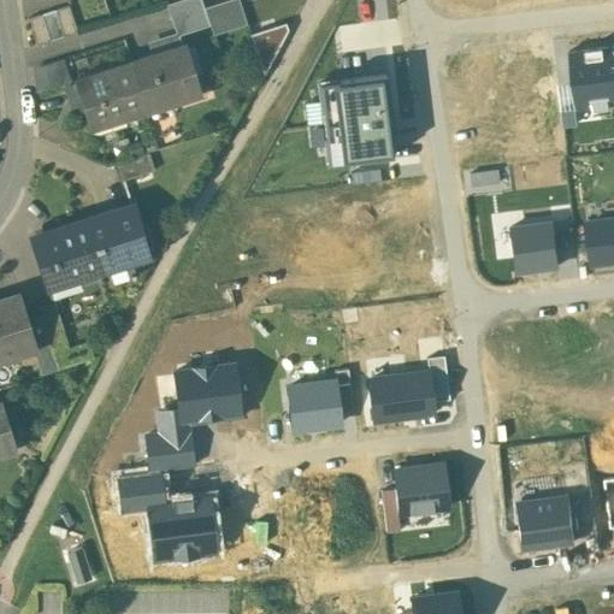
[(201,0),(188,0),(169,6),(178,37),(211,27),(206,11),(201,0)]
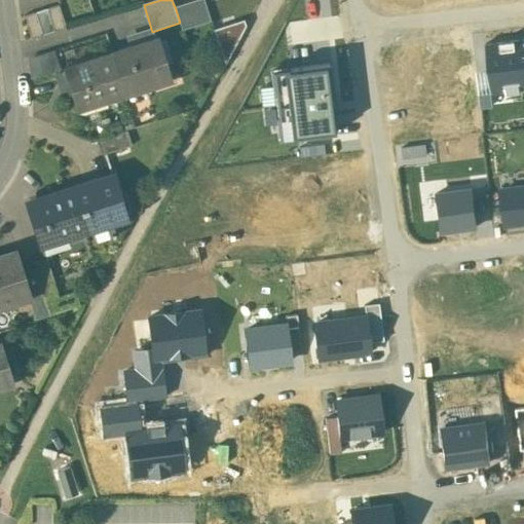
[(204,0),(203,0),(176,9),(180,23),(183,32),(212,23),(204,0)]
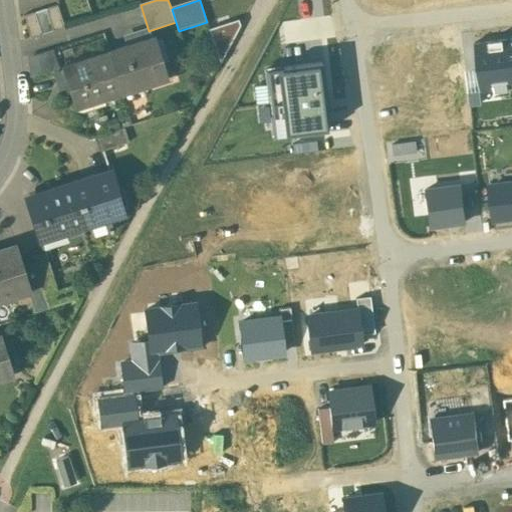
[(63,4),(28,14),(34,34),(69,24),(63,4)]
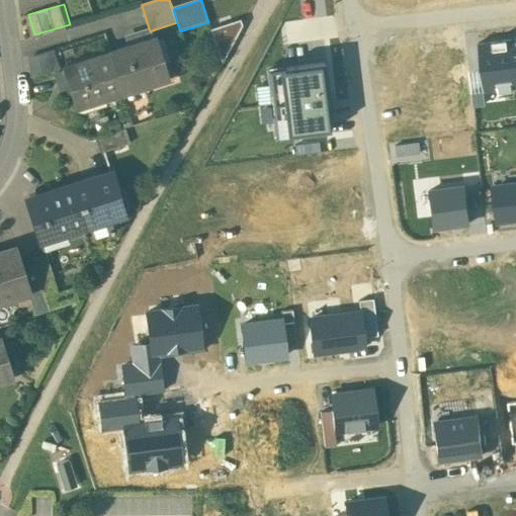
[(242,21),(212,30),(223,63),(244,26),(242,21)]
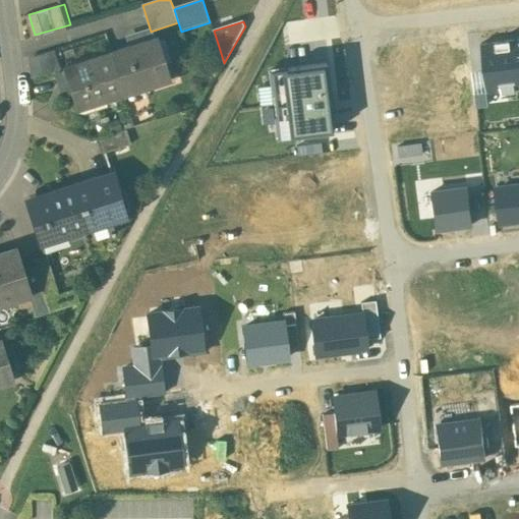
[(158,39),(111,54),(124,95),(171,79),(158,39)]
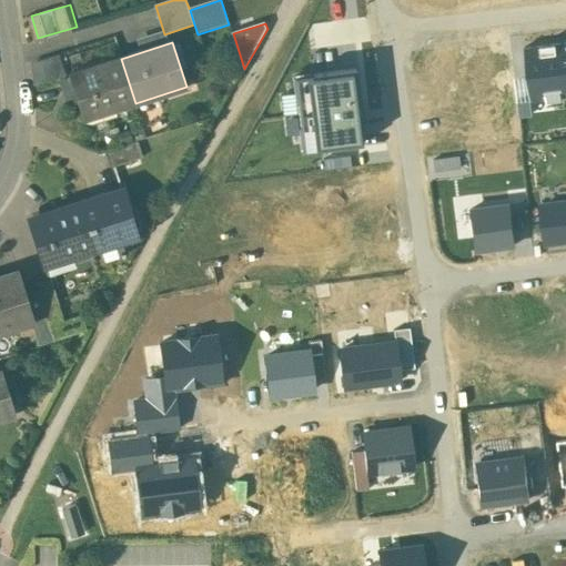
[(565,44),(527,49),(531,78),(533,101),(565,97),(565,44)]
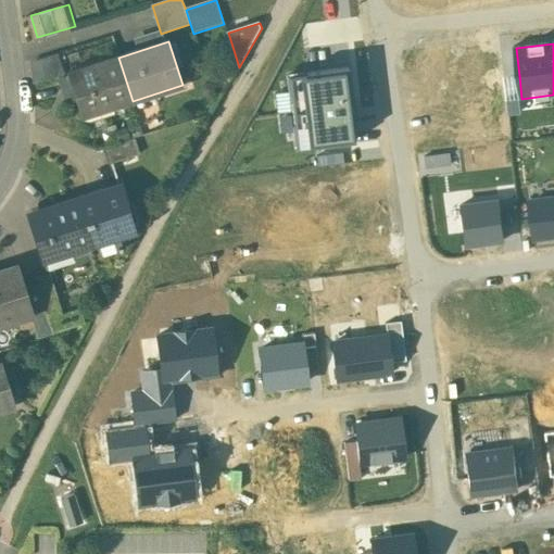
[(118,58),(68,73),(82,112),(83,116),(84,116),(83,112),(112,103),(113,106),(133,101),(118,58)]
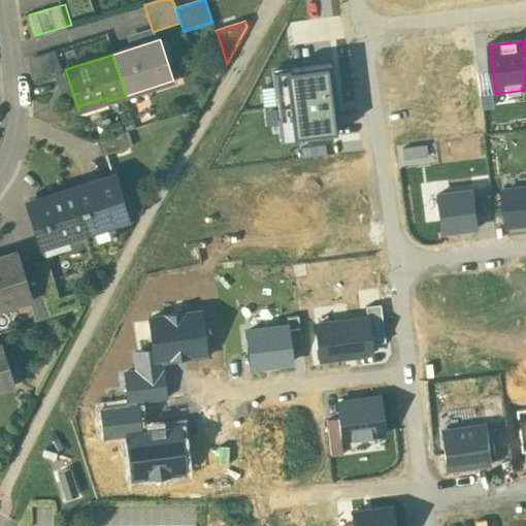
[(332,66),(276,73),(284,140),(337,134),(333,95),(335,95),(332,66)]
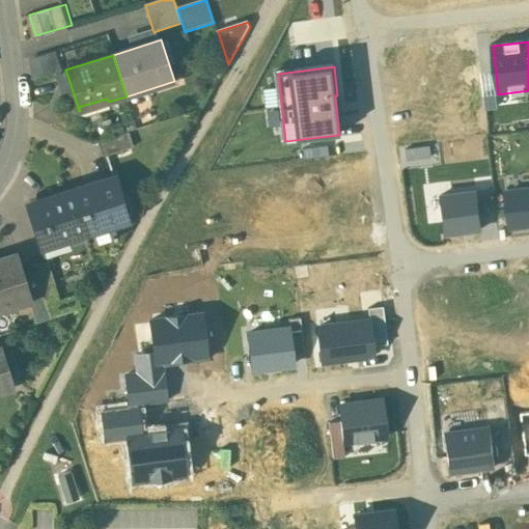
[(498,94),(496,73),(483,75),(488,110),(500,109),(498,94)]
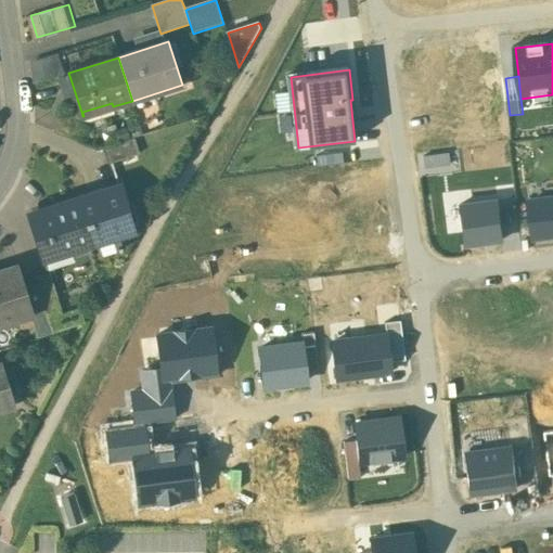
[(112,103),(82,112),(84,116),(87,125),(115,115),(113,106),(112,103)]
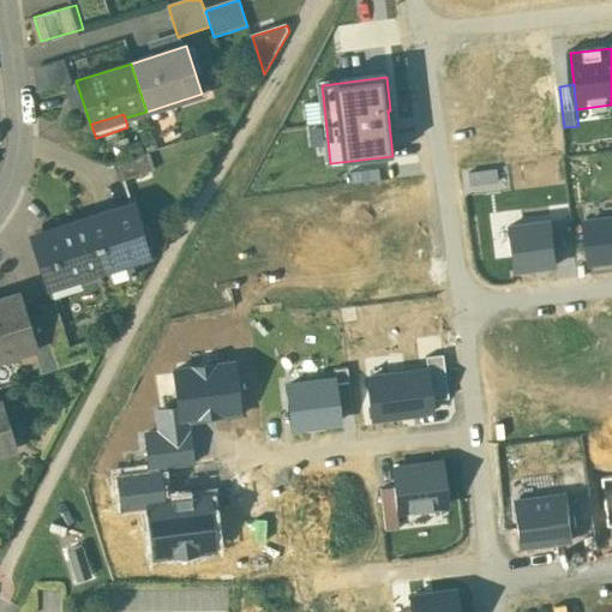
[(90,124),(66,131),(60,147),(88,159),(96,138),(93,129),(91,129),(90,124)]
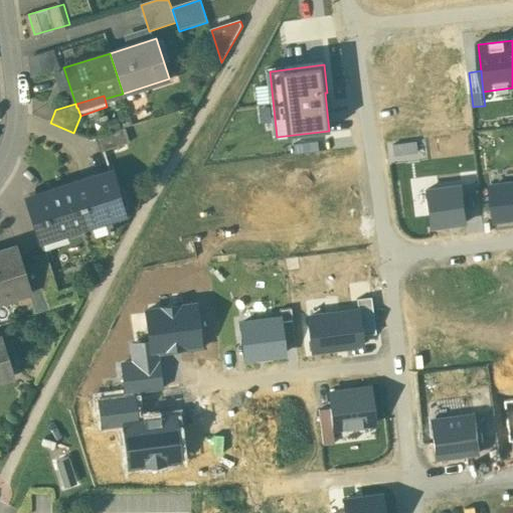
[(126,130),(97,139),(101,153),(130,144),(126,130)]
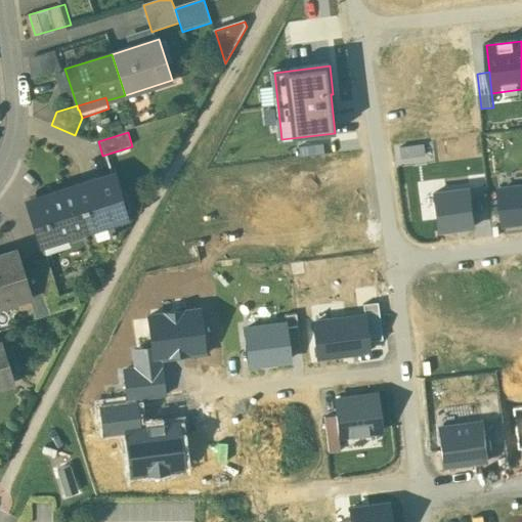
[(114,175),(75,187),(88,230),(127,218),(114,175)]
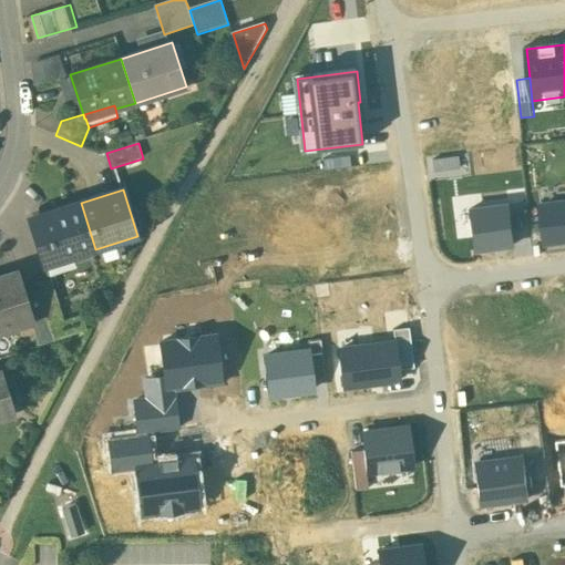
[(564,201),(542,204),(546,244),(564,240),(564,201)]
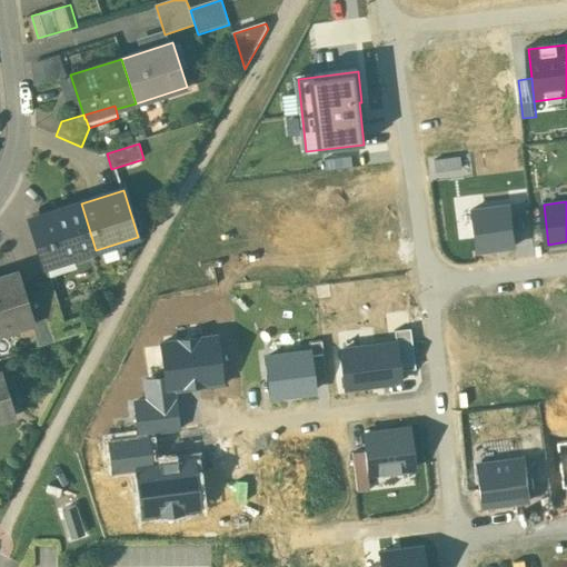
[(81,204),(30,220),(45,267),(96,250),(81,204)]
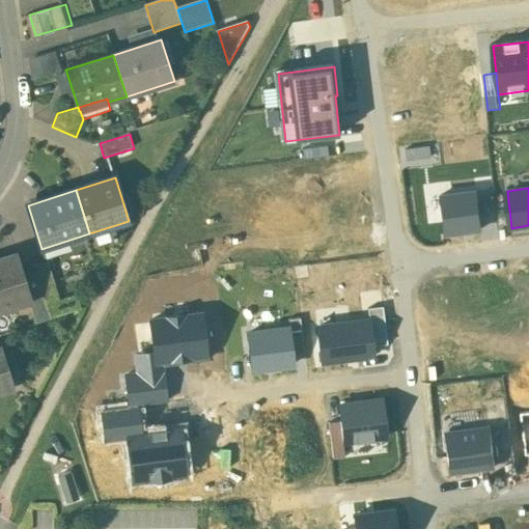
[(440,197),(445,234),(482,229),(478,193),(440,197)]
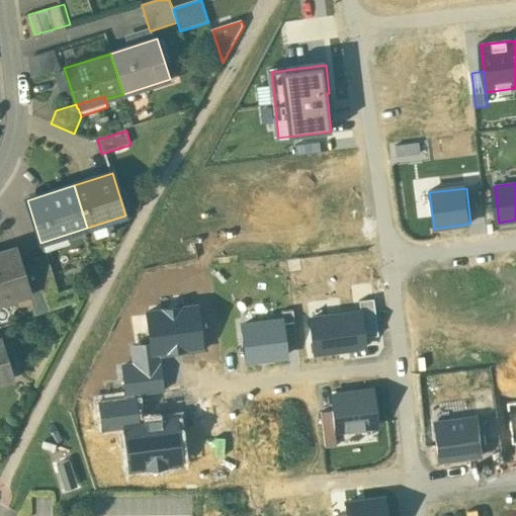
[(17,249),(0,255),(0,302),(29,292),(31,292),(30,290),(17,249)]
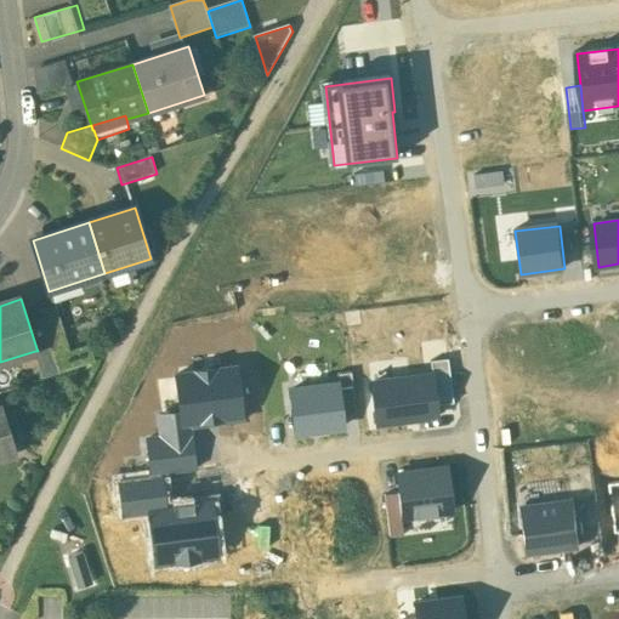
[(51,345),(37,348),(38,351),(35,351),(44,379),(60,374),(56,359),(51,345)]
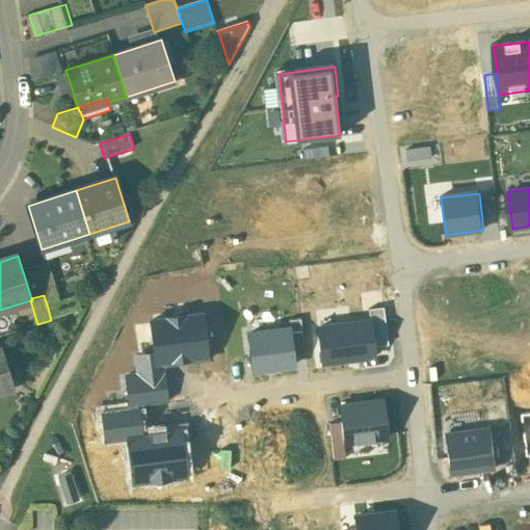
[(372,320),(375,347),(389,345),(385,309),(370,311),(372,320)]
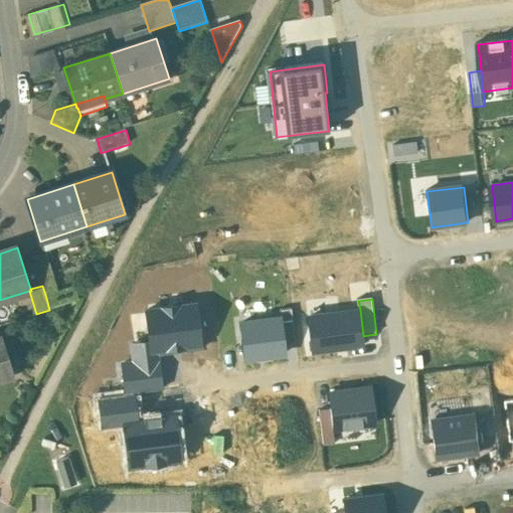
[(198,320),(197,305),(146,310),(150,342),(131,344),(133,361),(160,358),(159,352),(185,349),(185,352),(206,349),(202,320),(198,320)]
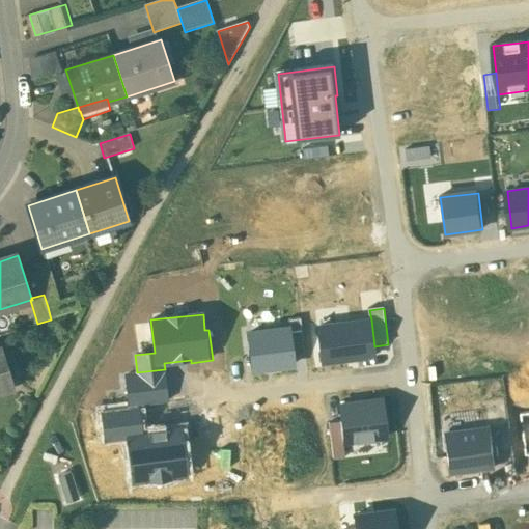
[(290,327),(295,357),(306,356),(302,318),(289,321),(290,327)]
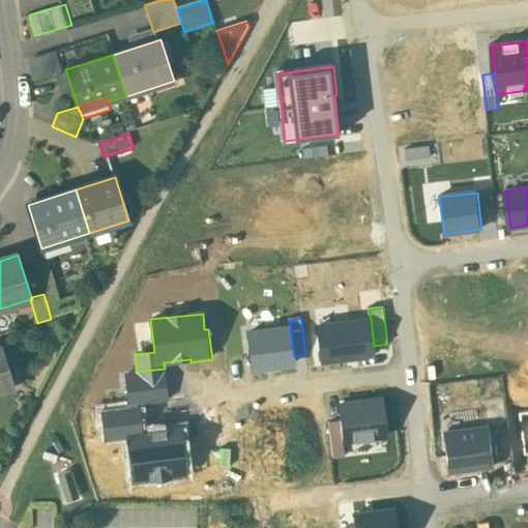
[(371,319),(318,325),(322,362),(375,356),(374,346),(371,319)]
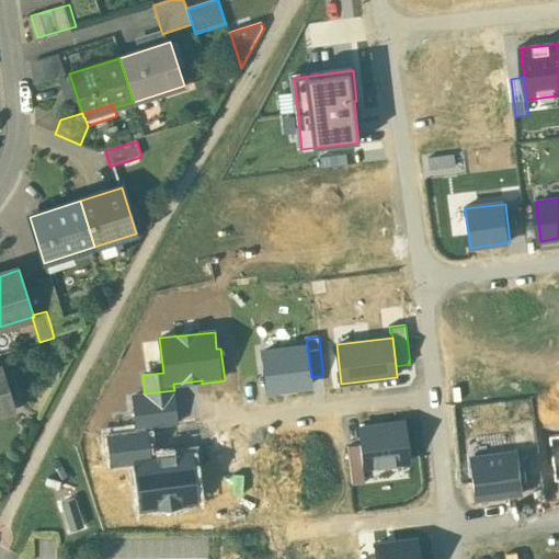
[(307,345),(262,351),(267,394),(312,387),(311,377),(307,345)]
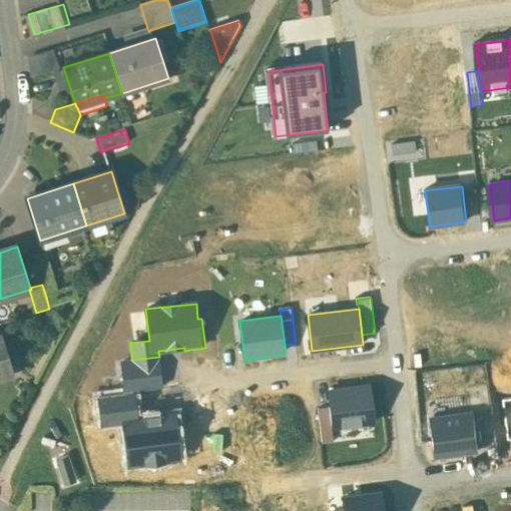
[(2,337),(0,337),(0,378),(14,374),(2,337)]
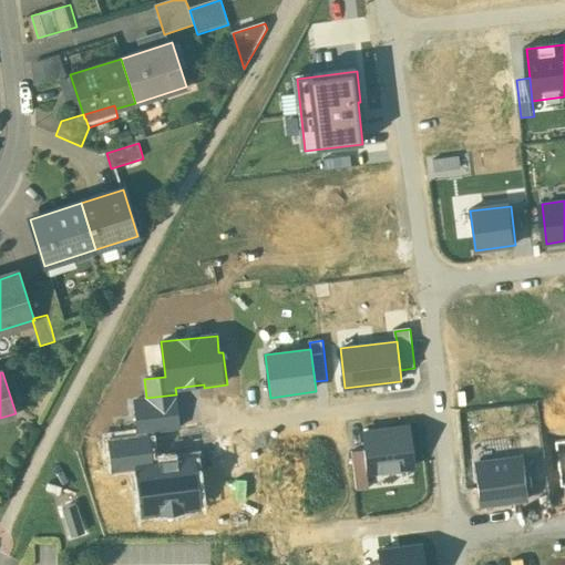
[(180,429),(176,394),(146,398),(134,399),(139,433),(180,429)]
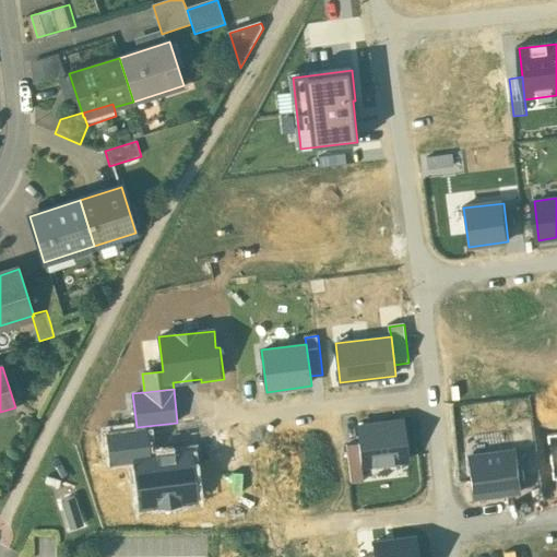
[(404,422),(358,426),(360,446),(363,466),(409,462),(404,422)]
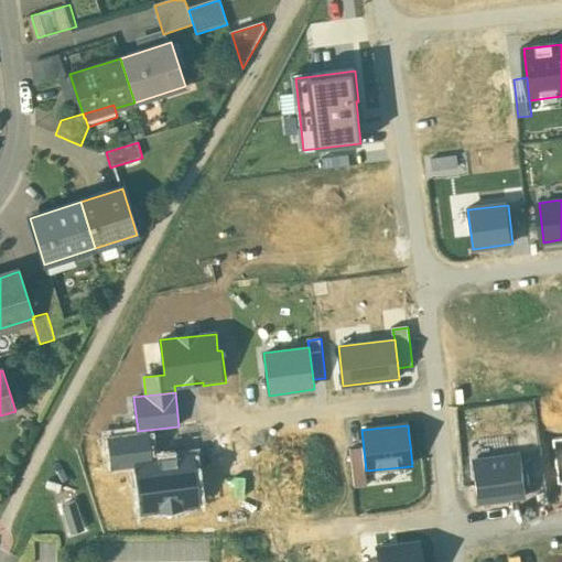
[(112,471),(136,468),(134,463),(152,461),(149,434),(109,439),(112,471)]
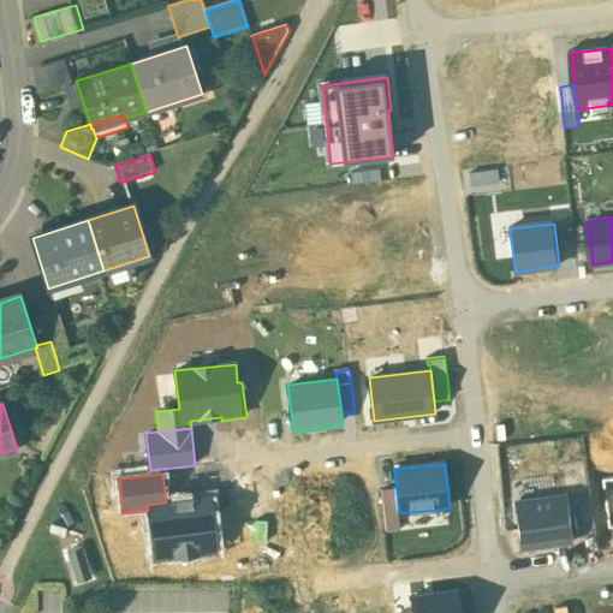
[(402,531),(399,513),(397,491),(382,492),(387,533),(402,531)]
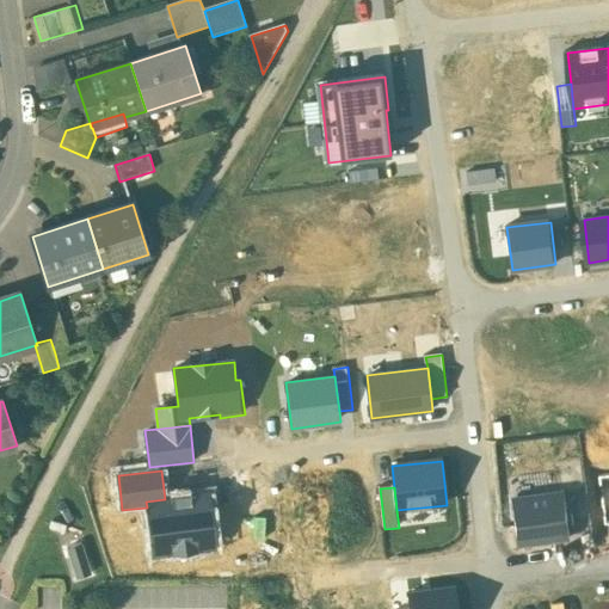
[(566,492),(512,499),(518,545),(571,539),(566,492)]
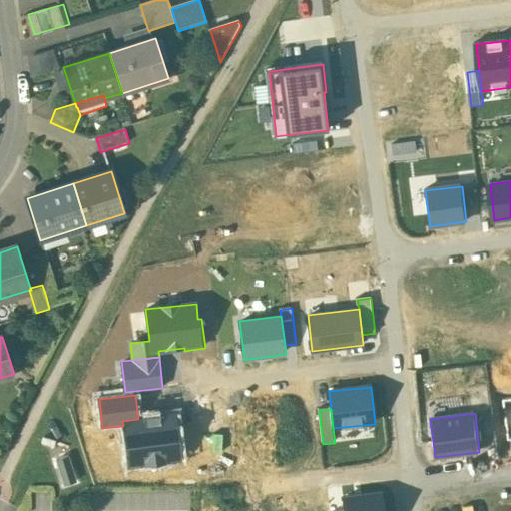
[(128,467),(181,461),(176,415),(160,417),(160,414),(145,416),(145,419),(138,419),(122,421),(123,426),(128,467)]
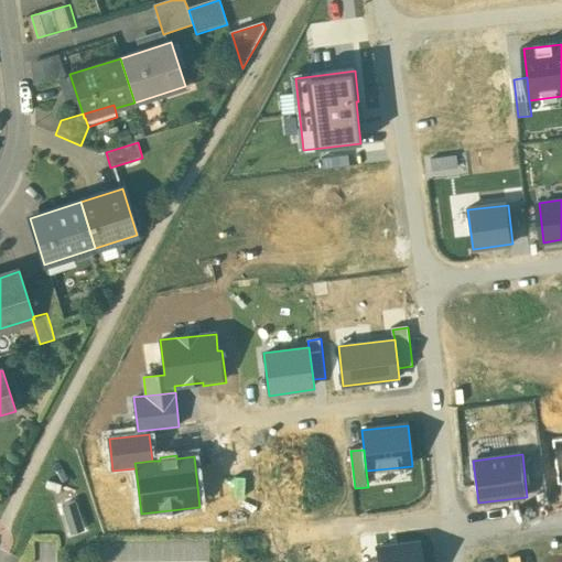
[(64,507),(73,535),(85,531),(76,504),(64,507)]
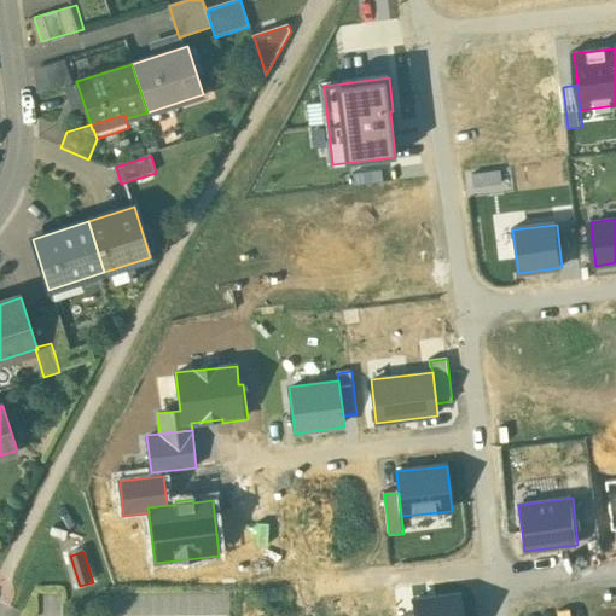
[(463,615),(462,596),(416,602),(417,615),(463,615)]
